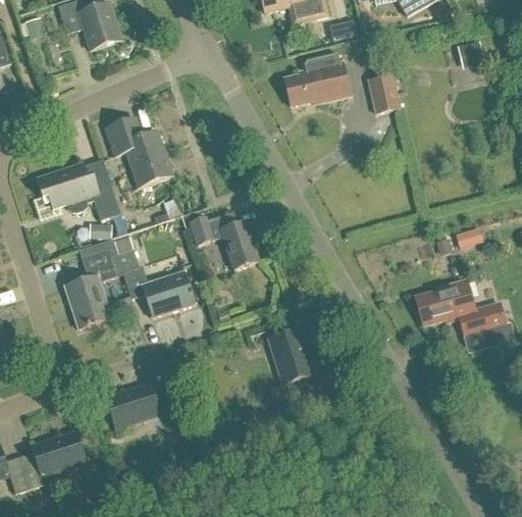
[(80,0),(58,7),(67,37),(84,32),(91,52),(122,42),(109,2),(83,11),(80,0)]
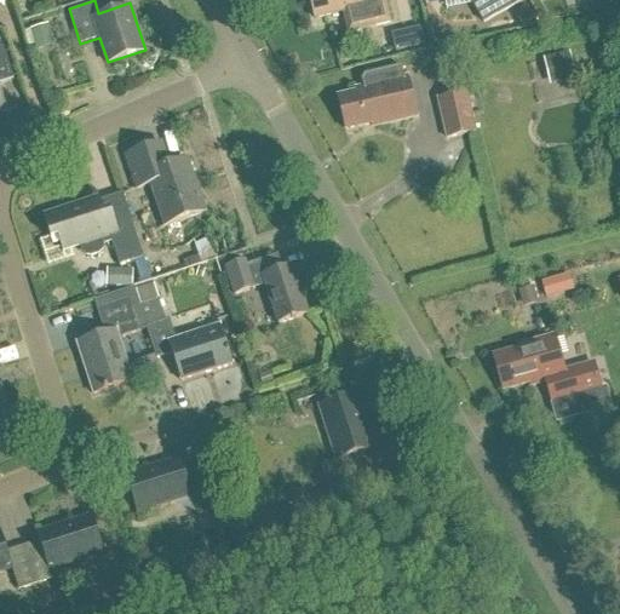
[(311,0),(315,12),(345,6),(350,27),(390,17),(385,0),(311,0)]
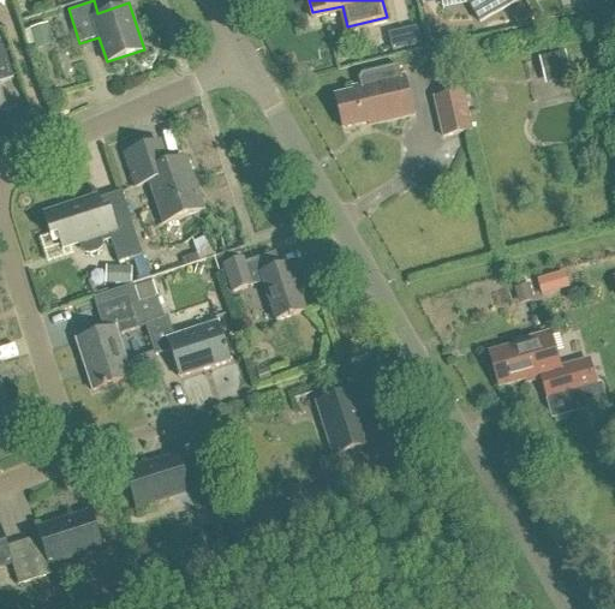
[(37,46),(54,41),(49,21),(33,25),(37,46)]
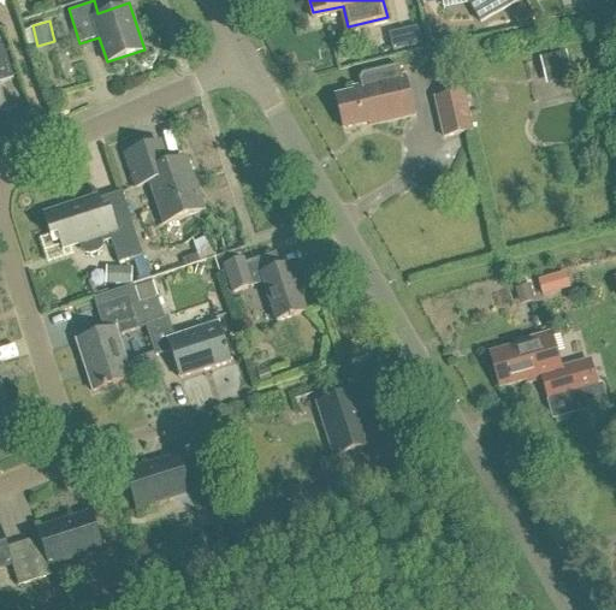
[(416,22),(389,30),(392,45),(420,36),(416,22)]
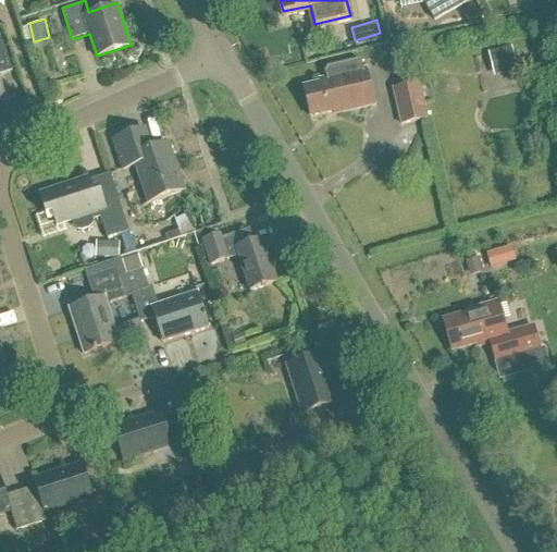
[(0,43),(0,101),(5,100),(0,85),(0,74),(11,72),(2,43),(0,43)]
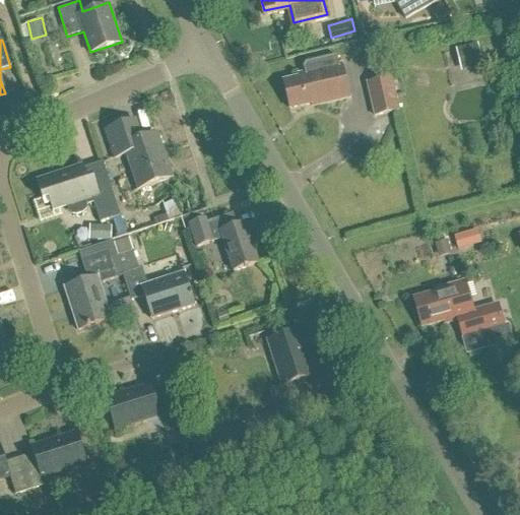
[(455,47),(461,67),(481,60),(474,40),(455,47)]
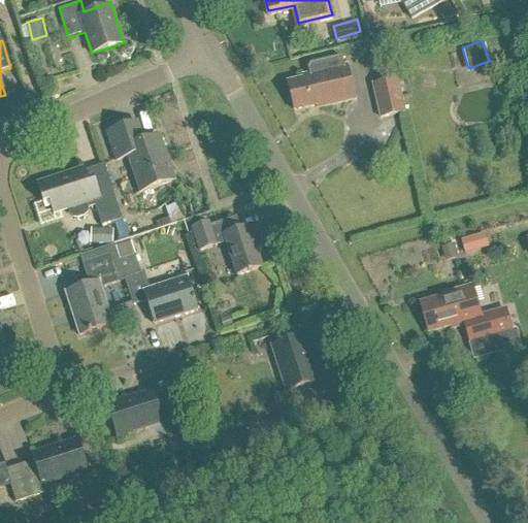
[(338,53),(307,60),(305,64),(307,72),(303,73),(304,75),(290,79),(297,107),(319,101),(320,104),(353,96),(344,61),(340,62),(338,53)]
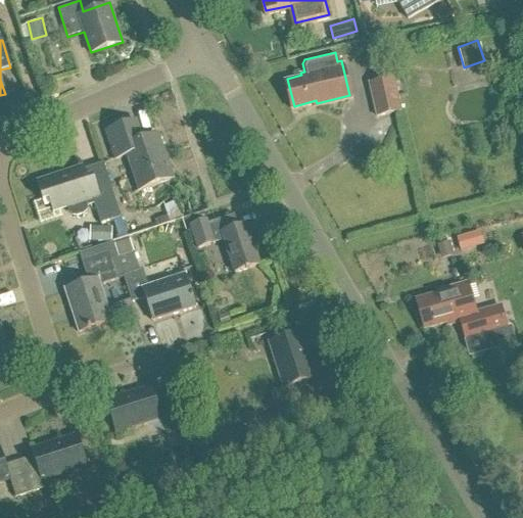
[(390,73),(367,79),(375,112),(398,106),(390,73)]
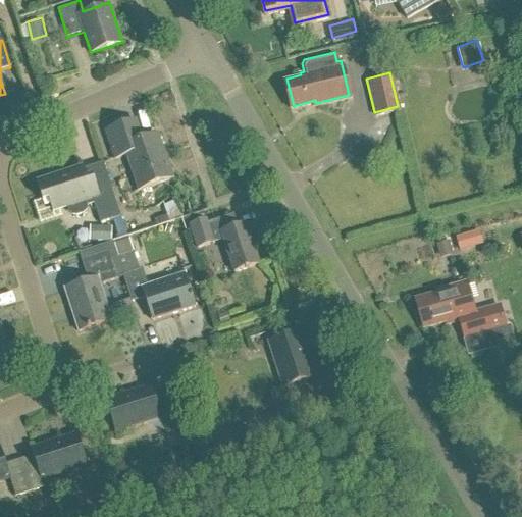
[(135,118),(103,130),(112,158),(124,154),(138,190),(174,176),(159,133),(143,139),(135,118)]
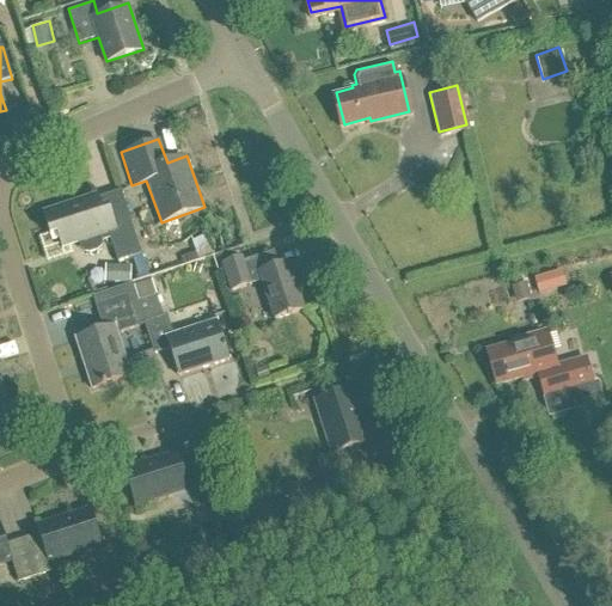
[(102,244),(104,238),(103,238),(111,236),(120,259),(142,252),(122,189),(101,196),(98,191),(43,209),(50,232),(59,231),(62,245),(81,239),(83,245),(87,249),(91,249),(99,246),(102,244)]
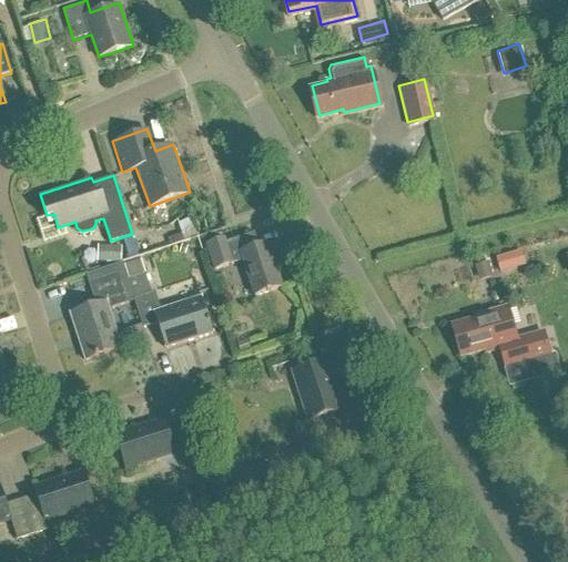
[(216,266),(230,262),(242,257),(253,292),(281,282),(266,241),(257,244),(253,232),(226,241),(224,235),(208,241),(216,266)]
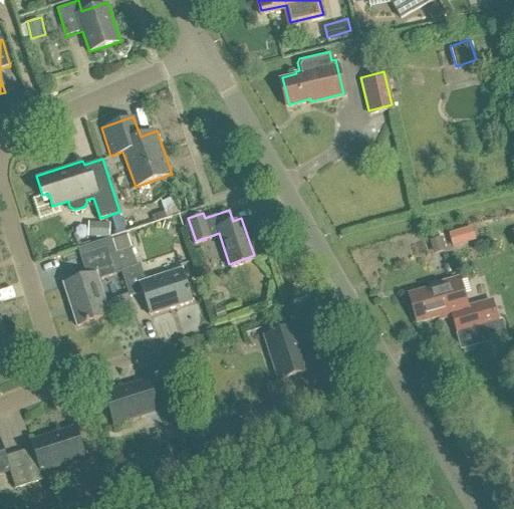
[(87,219),(87,233),(108,234),(109,219),(87,219)]
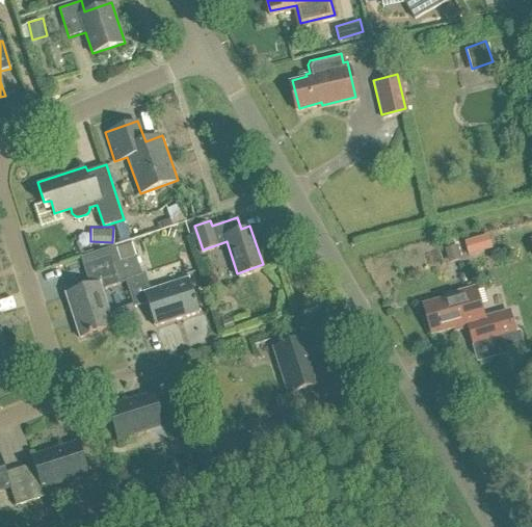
[(463,237),(468,252),(493,245),(489,232),(463,237)]
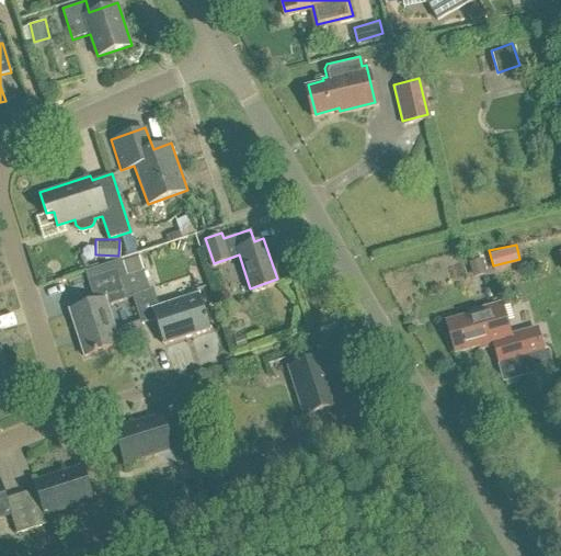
[(88,276),(95,302),(68,310),(83,356),(121,344),(107,303),(126,297),(116,268),(88,276)]
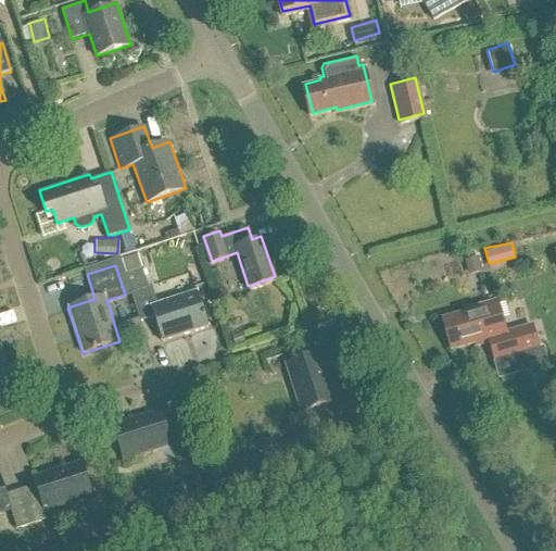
[(151,283),(149,283),(142,265),(118,273),(125,291),(130,289),(140,318),(153,314),(162,339),(206,324),(194,289),(158,302),(151,283)]
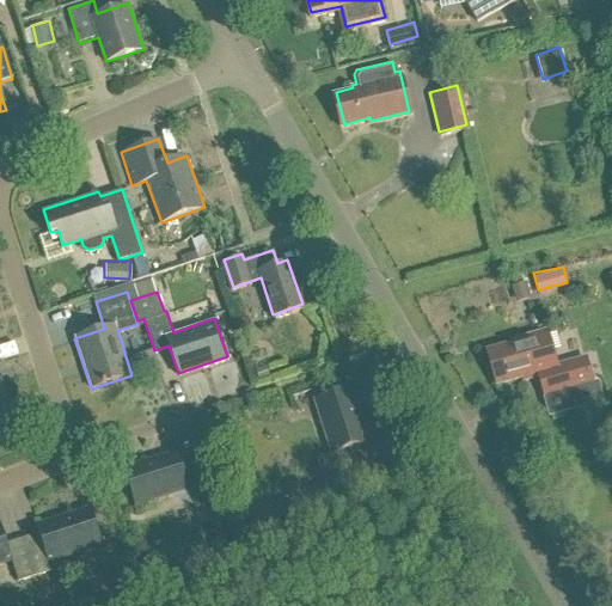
[(513,342),(488,348),(496,381),(524,374),(525,378),(544,373),(549,393),(593,381),(586,354),(556,362),(548,328),(512,337),(513,342)]
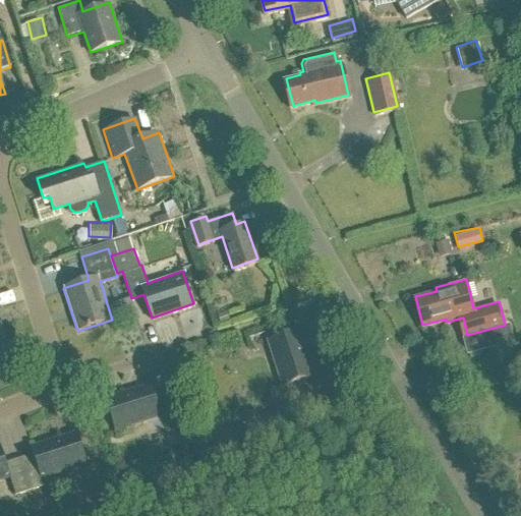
[(0,326),(0,370),(13,367),(0,326)]
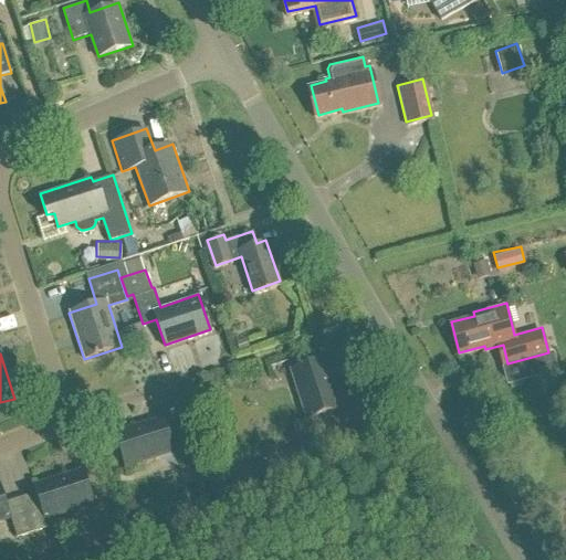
[(331,411),(343,408),(325,357),(293,368),(310,418),(296,422),(301,437),(336,425),(331,411)]
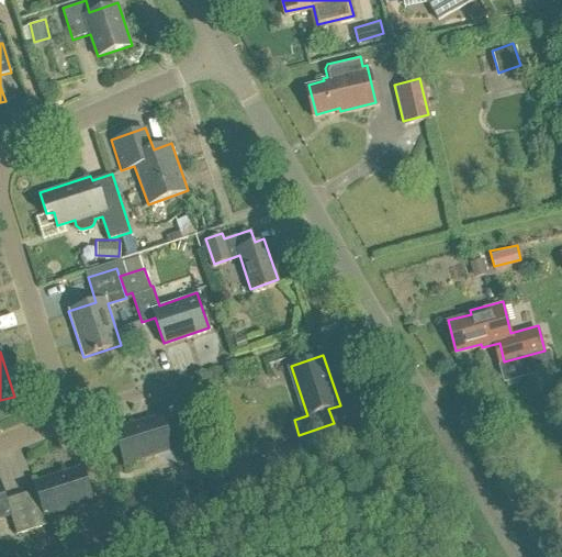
[(164,413),(114,430),(126,464),(175,448),(181,466),(197,460),(184,424),(169,430),(164,413)]
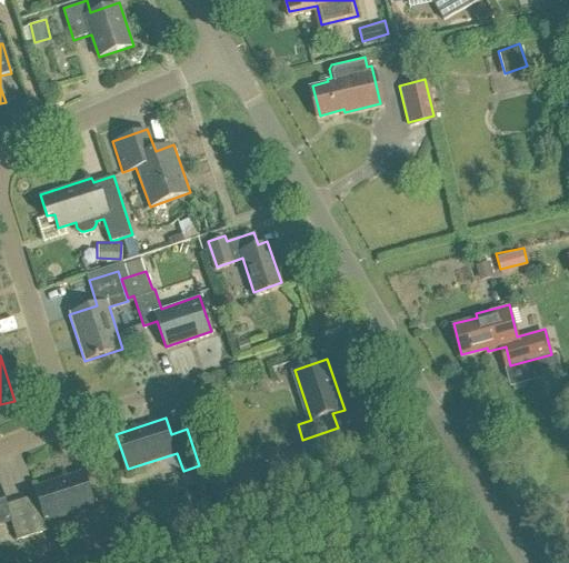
[(86,470),(31,488),(33,494),(20,498),(32,533),(46,529),(43,521),(97,503),(86,470)]
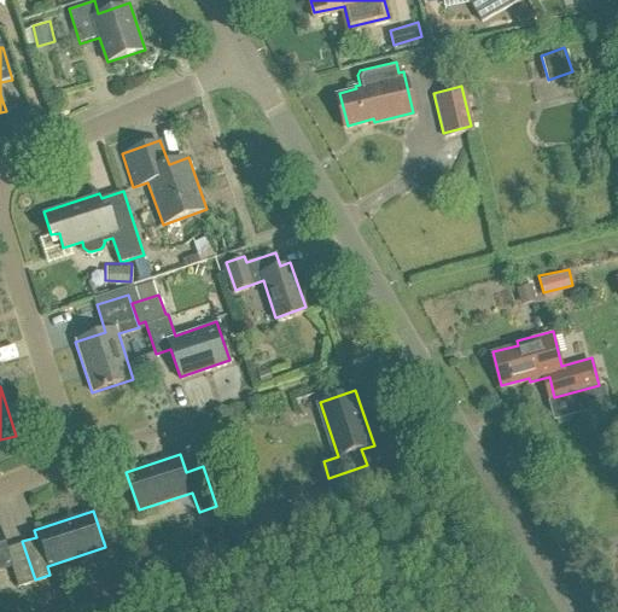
[(0,528),(0,526),(0,566),(12,563),(19,586),(35,580),(22,541),(7,547),(0,528)]
